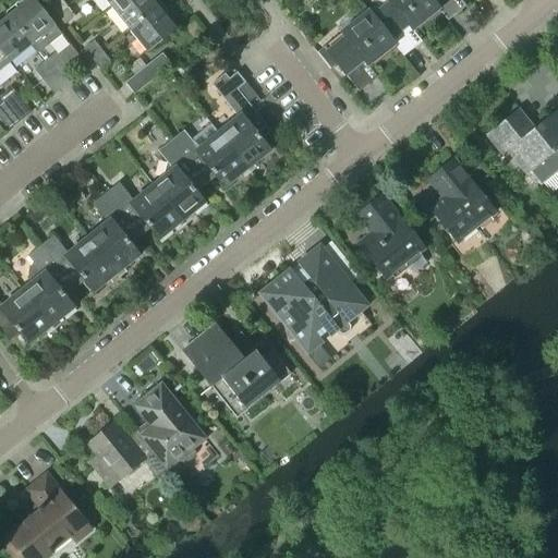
[(16,10),(9,16),(32,46),(38,55),(61,36),(55,27),(33,0),(21,0),(14,5),(16,10)]
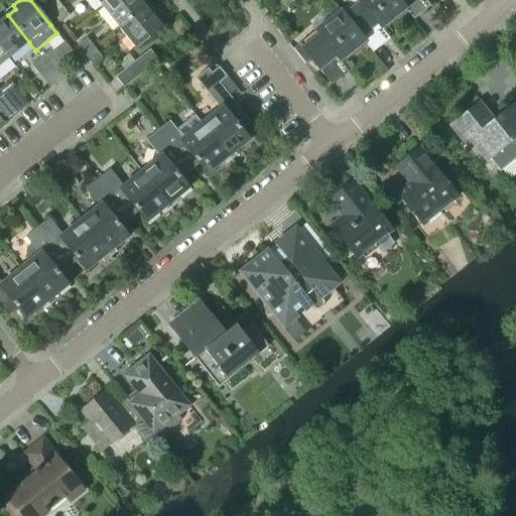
[(50,0),(44,5),(52,14),(61,7),(55,0),(50,0)]
